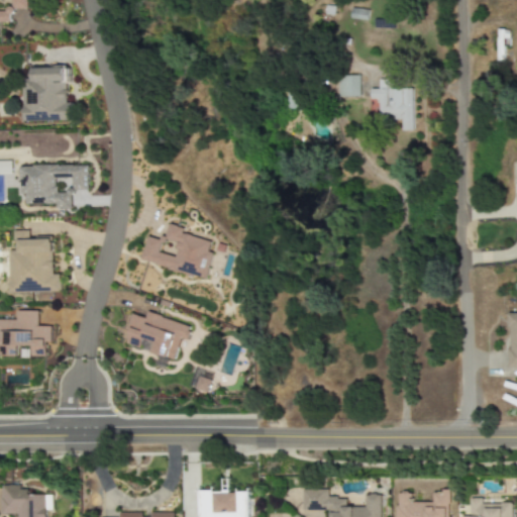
[(26,0),(0,0),(0,22),(10,23),(10,10),(27,10),(26,0)]
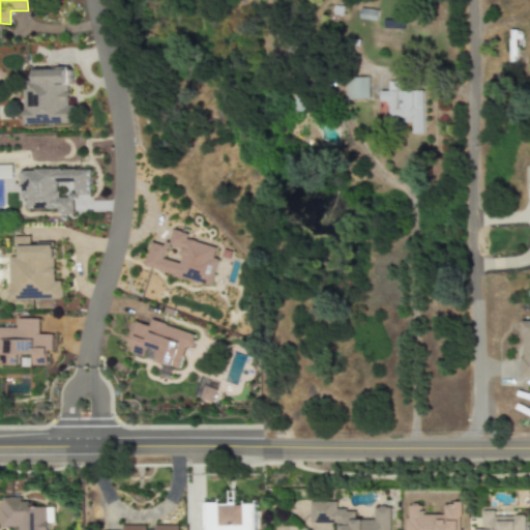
[(377,21),(378,10),(359,9),(358,20),(377,21)]
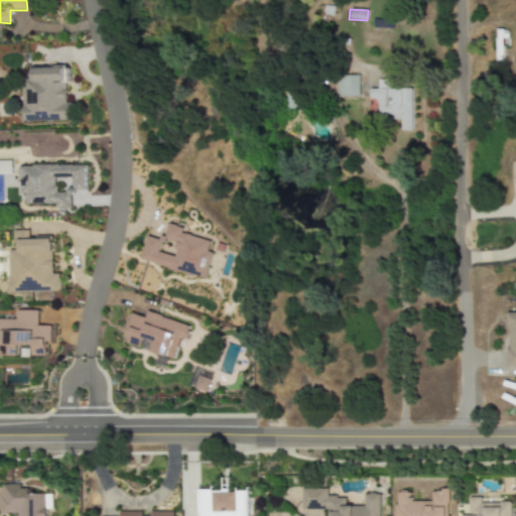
[(32,68),(32,79),(22,80),(22,122),(71,121),(71,103),(66,103),(65,68),(32,68)]
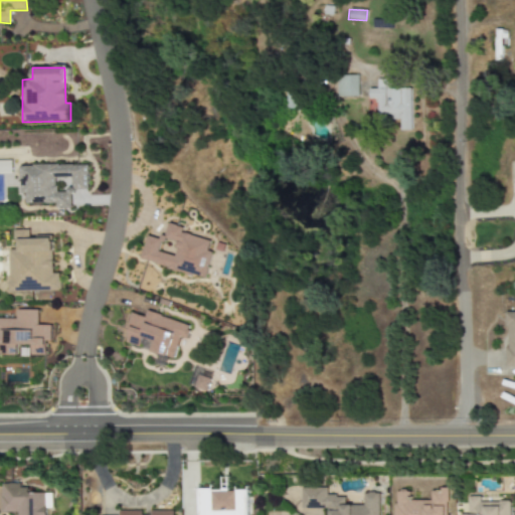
[(337,97),(358,97),(358,75),(336,76),(337,97)]
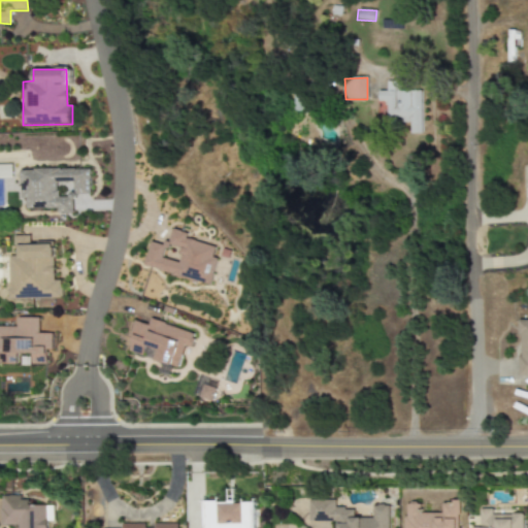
[(422,90),(403,90),(403,81),(387,81),(387,91),(378,91),(378,102),(387,102),(387,123),(410,123),(409,134),(421,134),(422,90)]
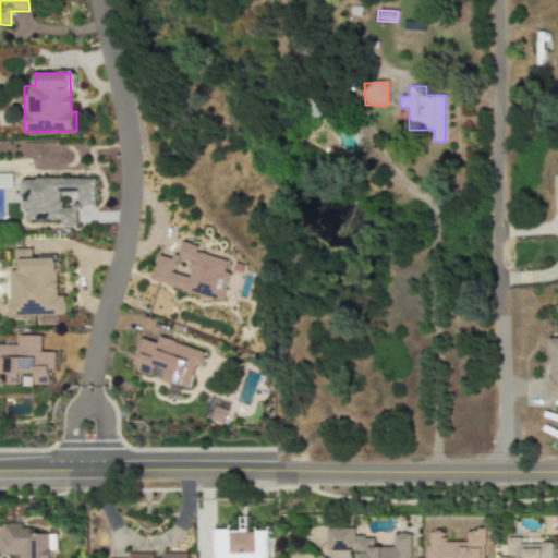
[(0,173),(0,187),(9,187),(9,174),(0,173)]
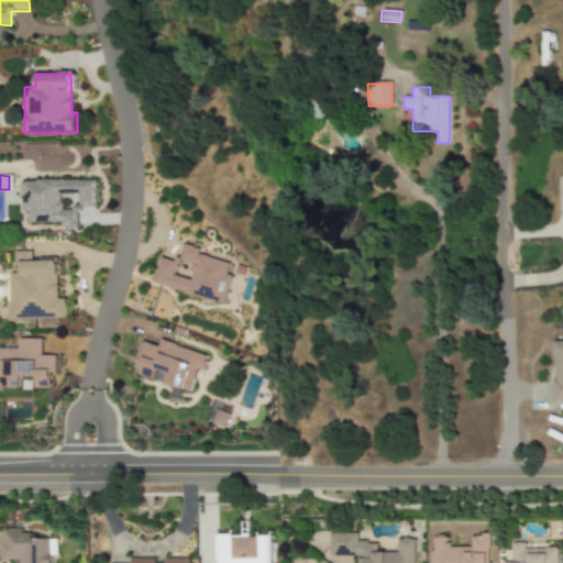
[(96,180),(21,181),(21,212),(28,212),(28,223),(61,223),(61,228),(77,228),(77,211),(62,211),(62,195),(79,195),(79,208),(96,207),(96,180)]
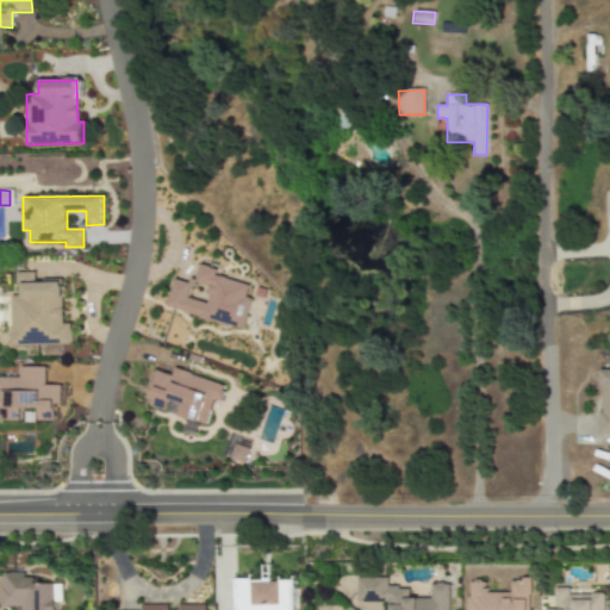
[(173,279),(166,310),(242,329),(250,298),(246,297),(248,285),(215,275),(216,269),(197,265),(192,284),(173,279)]
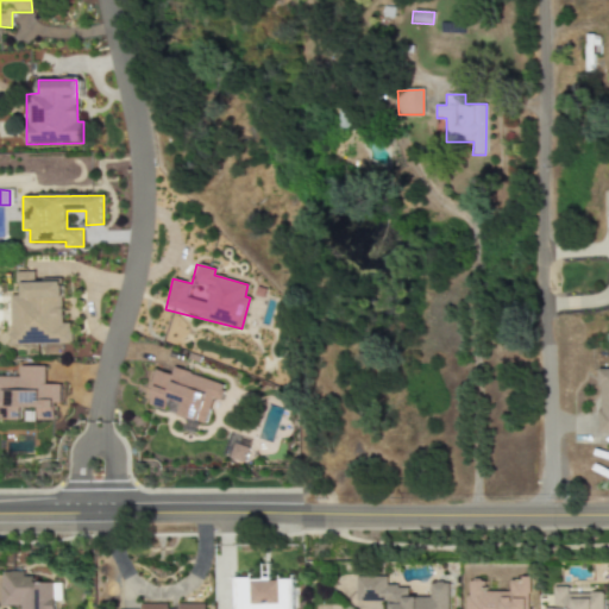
[(11,345),(70,345),(70,324),(62,324),(62,282),(33,283),(33,272),(16,272),(17,284),(22,284),(22,295),(11,296),(11,345)]
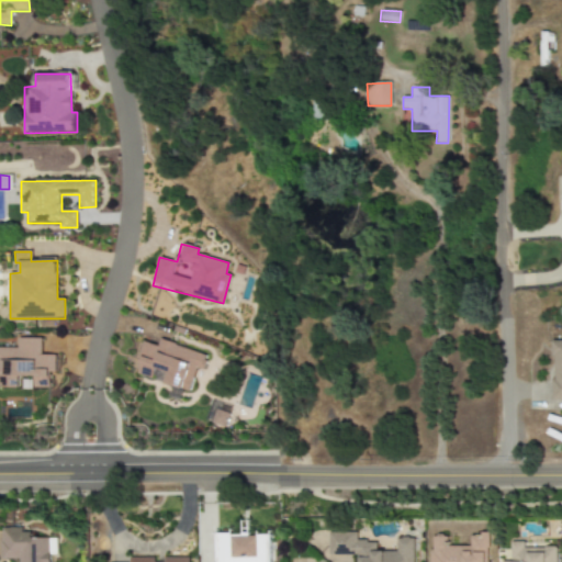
[(0,388),(48,389),(49,372),(54,372),(55,355),(40,355),(41,338),(17,337),(17,348),(0,347),(0,388)]
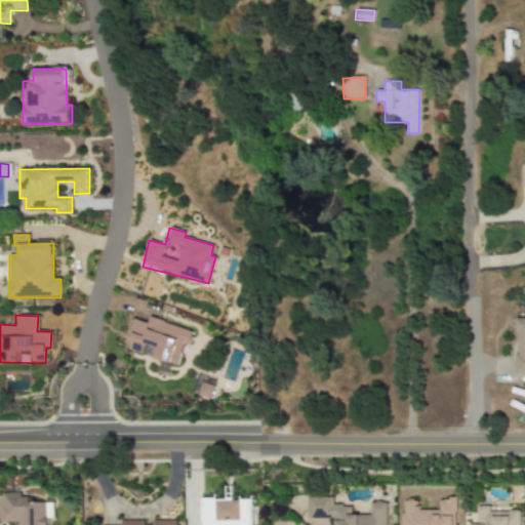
[(176,364),(183,344),(189,346),(193,331),(149,318),(147,323),(133,319),(128,334),(131,335),(127,350),(176,364)]
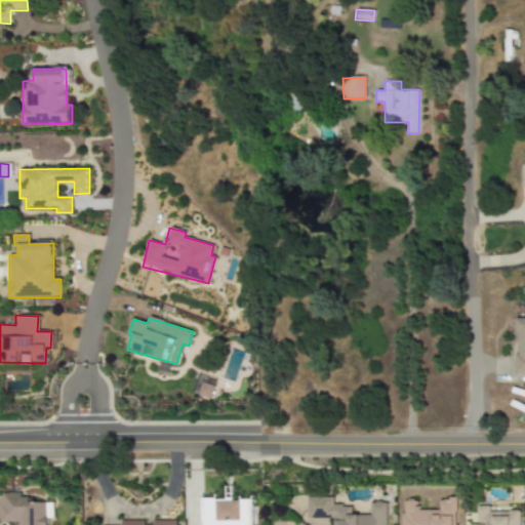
[(515,374),(524,374),(524,318),(516,318),(515,374)]
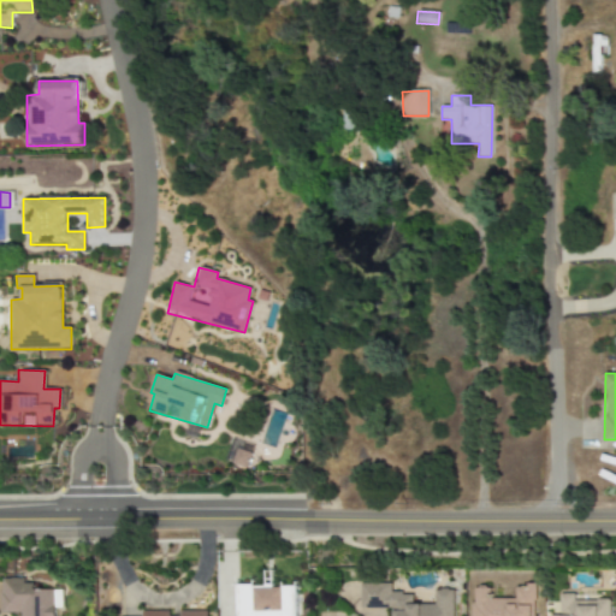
[(247,467),(250,452),(236,449),(232,463),(247,467)]
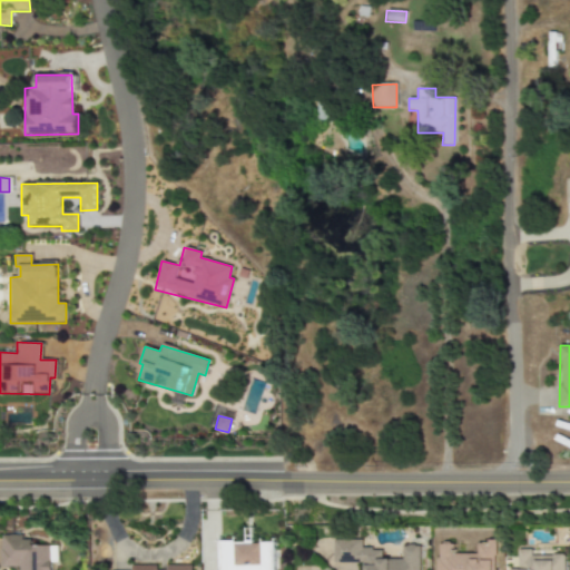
[(50,569),(50,546),(31,546),(31,536),(1,536),(1,567),(17,567),(17,569),(50,569)]
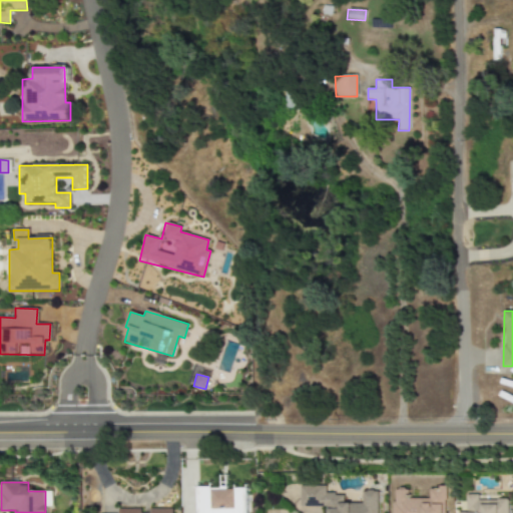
[(377,512),(377,491),(361,491),(361,503),(343,503),(343,494),(325,494),(325,486),(299,486),(299,507),(328,507),(328,512),(377,512)]
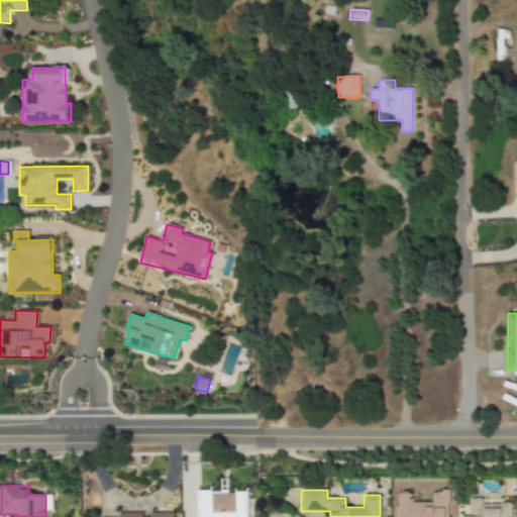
[(448,516),(448,491),(431,491),(431,502),(411,502),(411,494),(395,494),(395,516),(448,516)]
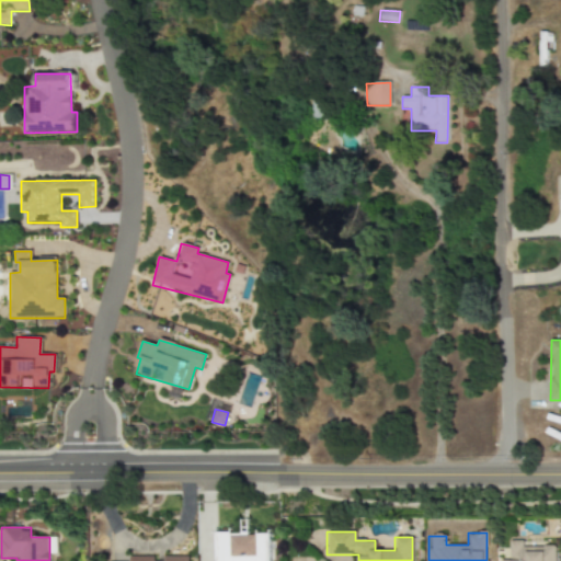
[(267,560),(267,534),(213,535),(213,560),(267,560)]
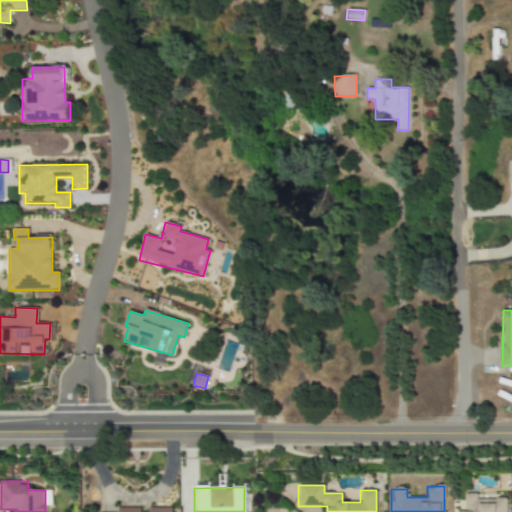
[(506,511),(506,498),(476,498),(476,493),(464,493),(464,511),(456,511),(506,511)]
